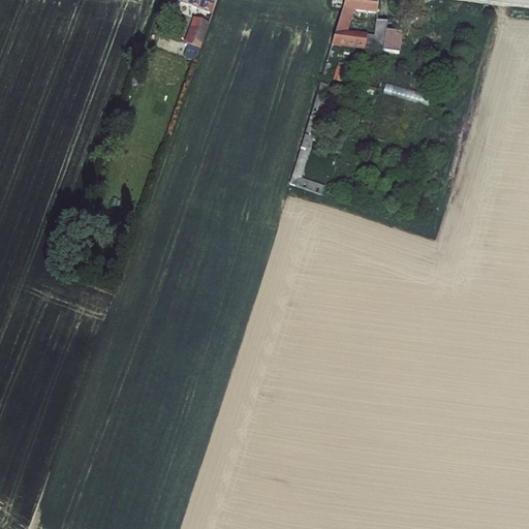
[(217,0),(180,0),(180,4),(212,16),(217,0)]
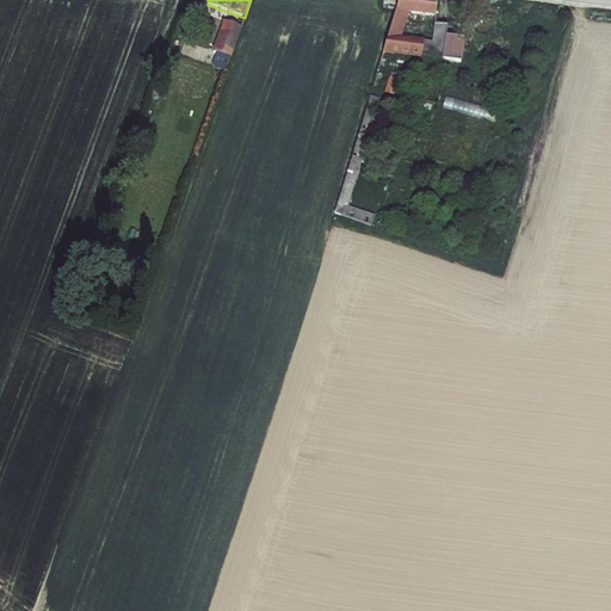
[(438,0),(400,0),(383,54),(423,60),(423,57),(425,41),(403,37),(409,14),(436,17),(438,0)]
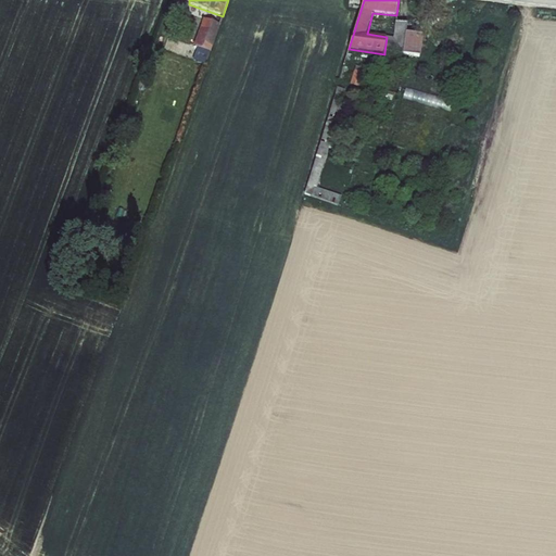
[(220,25),(204,19),(194,47),(197,48),(210,53),(220,25)]
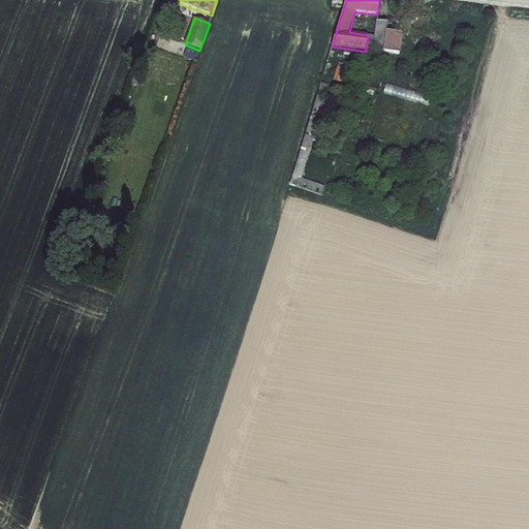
[(368,35),(366,50),(401,55),(403,34),(387,32),(389,23),(377,21),(375,36),(368,35)]
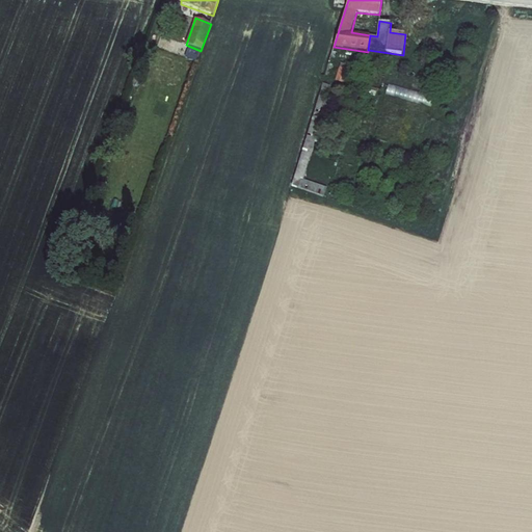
[(201,51),(188,46),(184,57),(197,62),(201,51)]
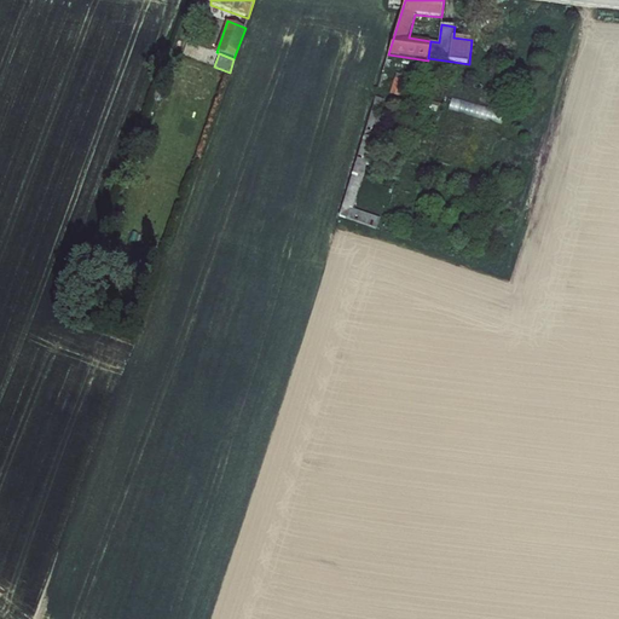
[(389,76),(383,74),(379,88),(385,90),(389,76)]
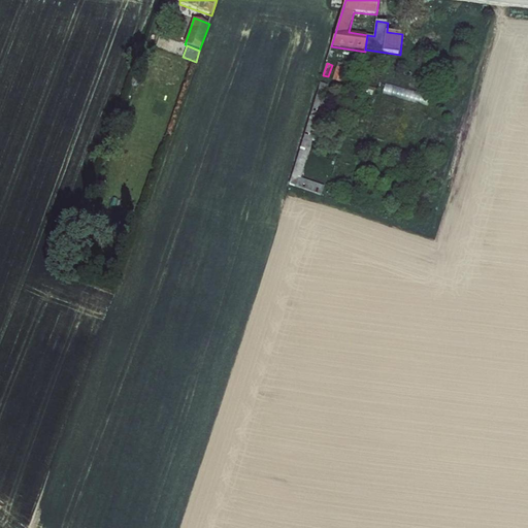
[(345,69),(337,67),(333,80),(341,84),(345,69)]
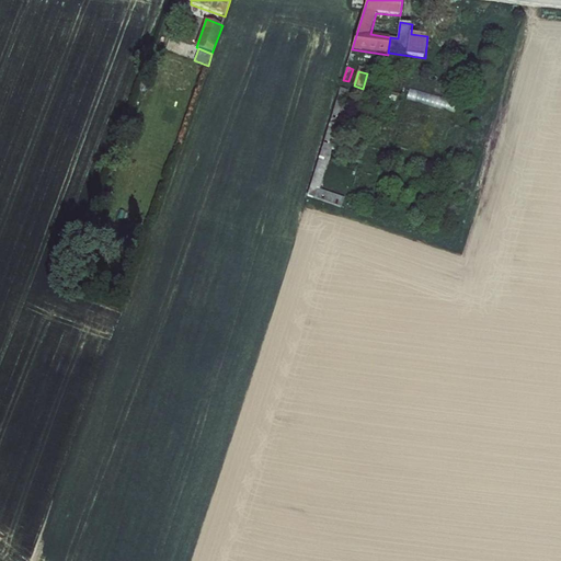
[(458,102),(411,88),(408,99),(455,113),(458,102)]
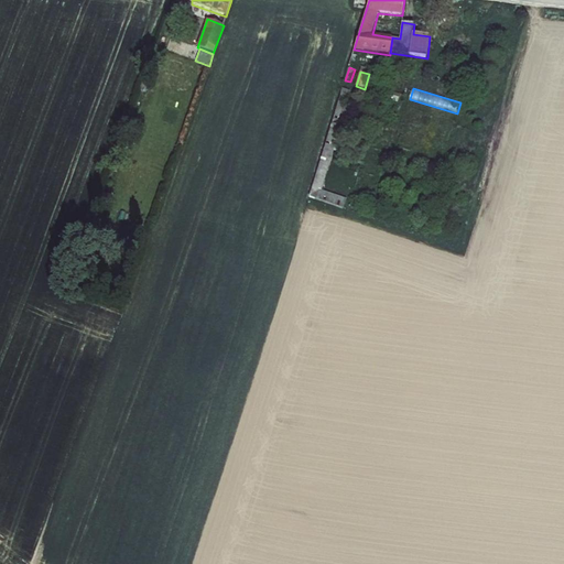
[(353,93),(343,89),(308,197),(344,209),(347,199),(322,192),(353,93)]
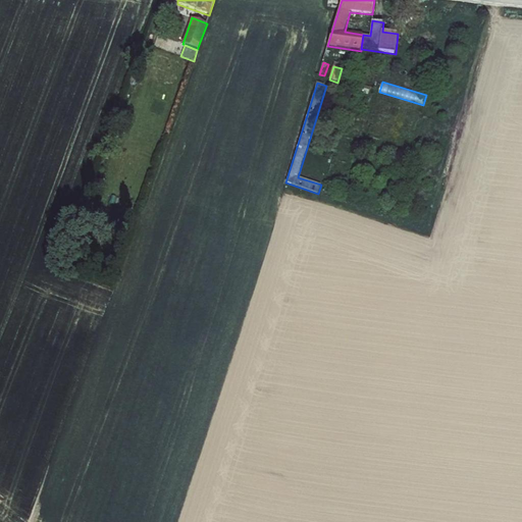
[(370,88),(362,86),(360,93),(368,96),(370,88)]
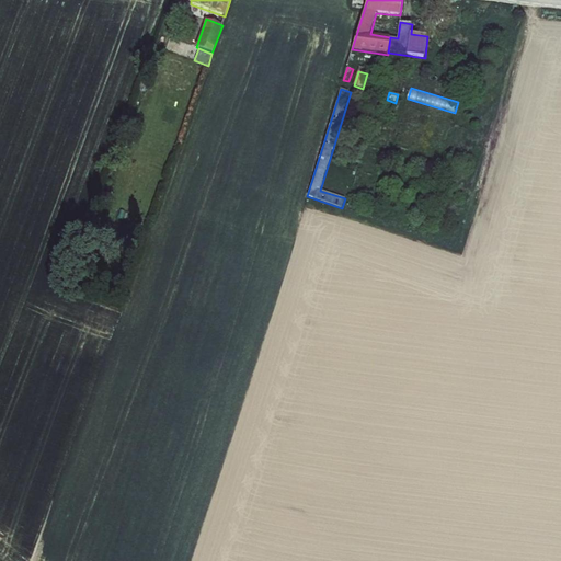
All buildings are outlined.
